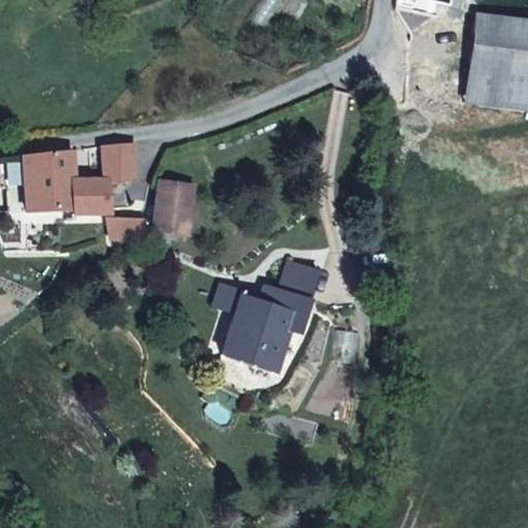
[(527,86),(527,24),(474,17),(466,78),(527,86)]
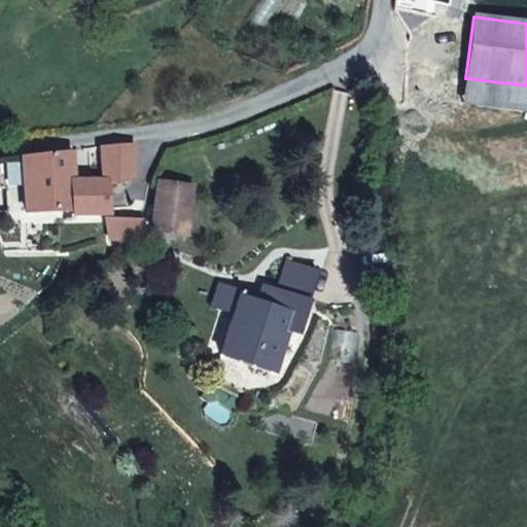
[(526,111),(526,85),(465,78),(461,103),(526,111)]
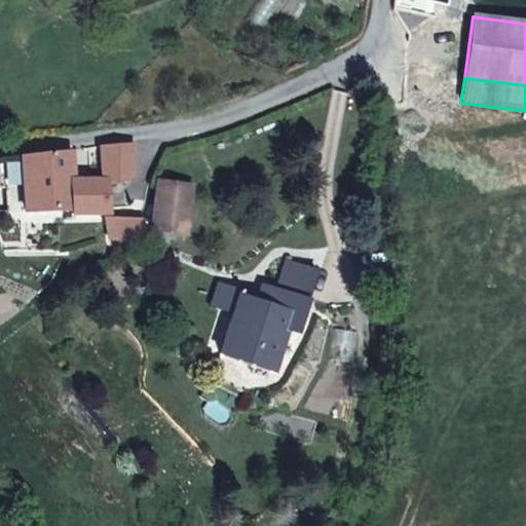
[(371,142),(371,139),(371,137),(369,135),(368,134),(365,134),(363,134),(361,136),(360,138),(360,140),(360,142),(361,144),(363,145),(366,146),(368,145),(370,144),(371,142)]
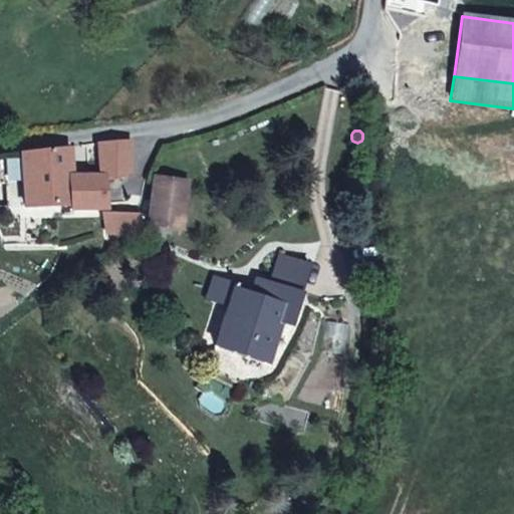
[(130,173),(131,140),(99,143),(101,178),(104,178),(104,180),(130,173)]
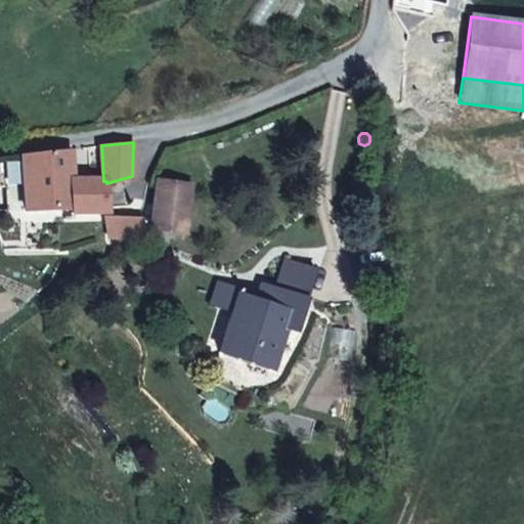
[(106,183),(106,181),(103,181),(72,181),(71,150),(22,155),(26,211),(71,208),(71,213),(107,214),(106,183)]
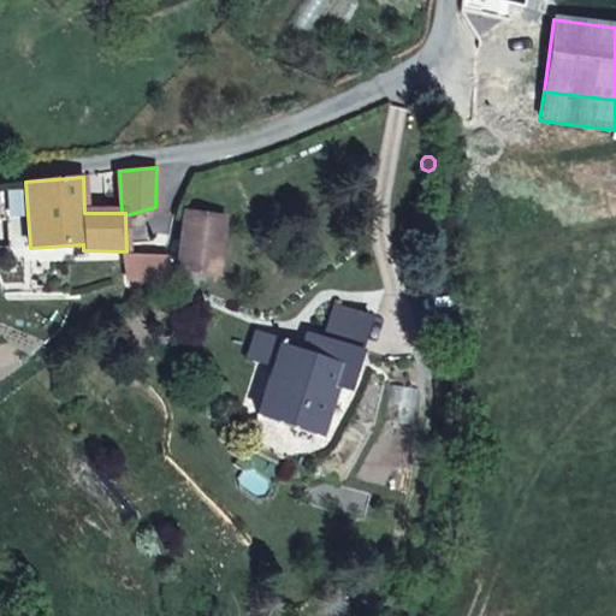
[(215,273),(223,217),(185,213),(177,268),(215,273)]
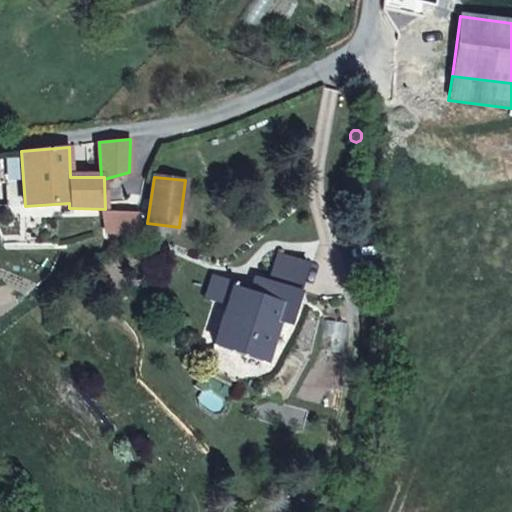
[(298,293),(308,262),(279,253),(269,283),(298,293)]
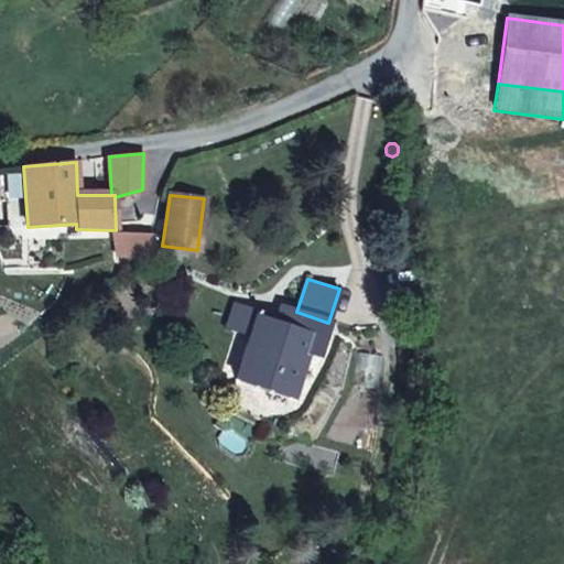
[(251,333),(257,318),(258,318),(260,311),(259,310),(259,312),(238,304),(238,303),(236,303),(229,325),(238,327),(251,333)]
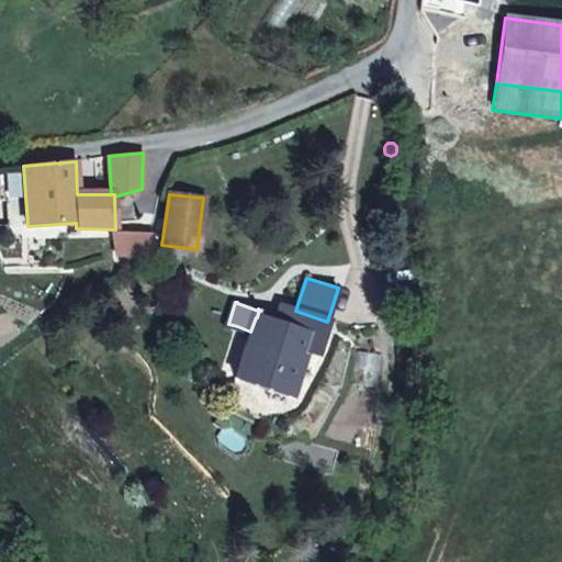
[(291,324),(295,311),(281,306),(276,324),(289,328),(292,326),(291,324)]
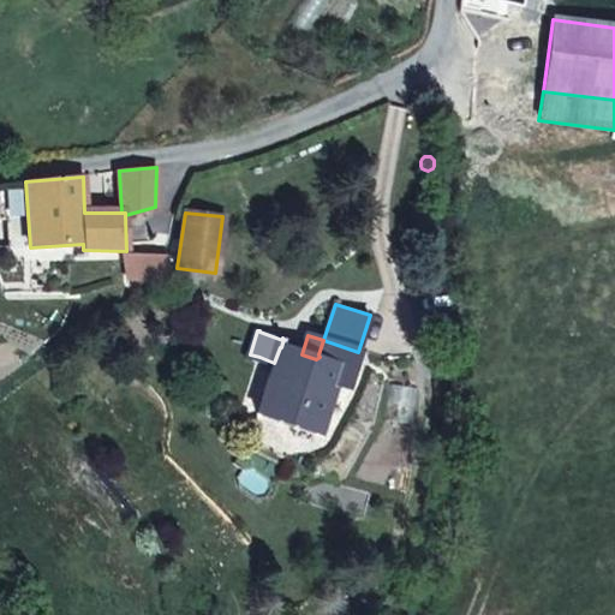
[(345,389),(358,352),(323,340),(318,354),(320,357),(316,359),(302,354),(281,347),(280,347),(274,363),(263,398),(286,405),(294,427),(317,435),(334,386),(345,389)]
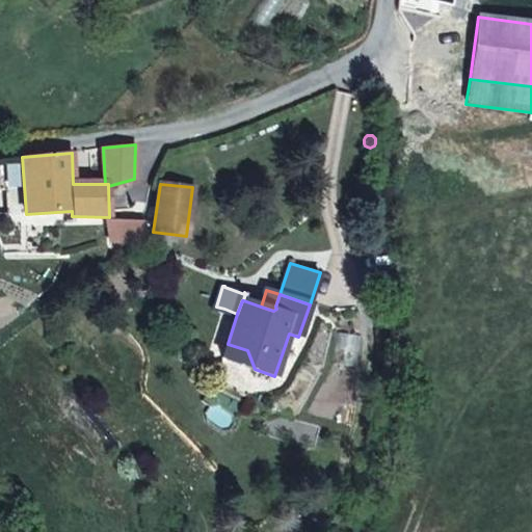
[(255,369),(247,350),(228,344),(222,358),(255,369)]
